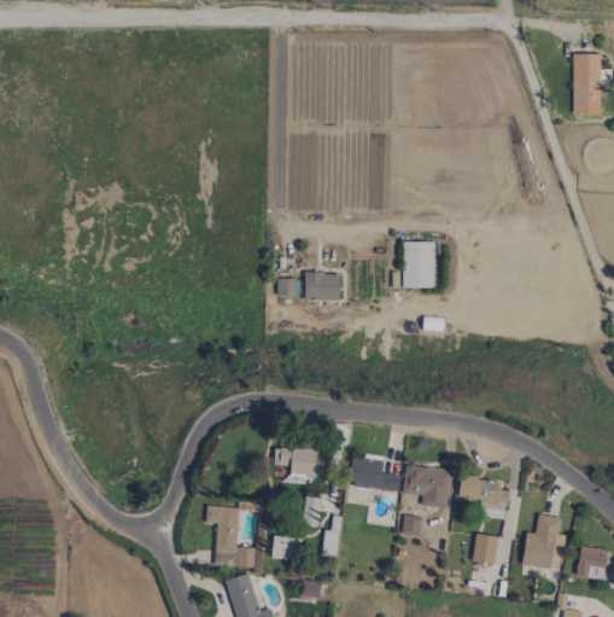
[(601,114),(602,53),(574,53),(573,114),(601,114)]
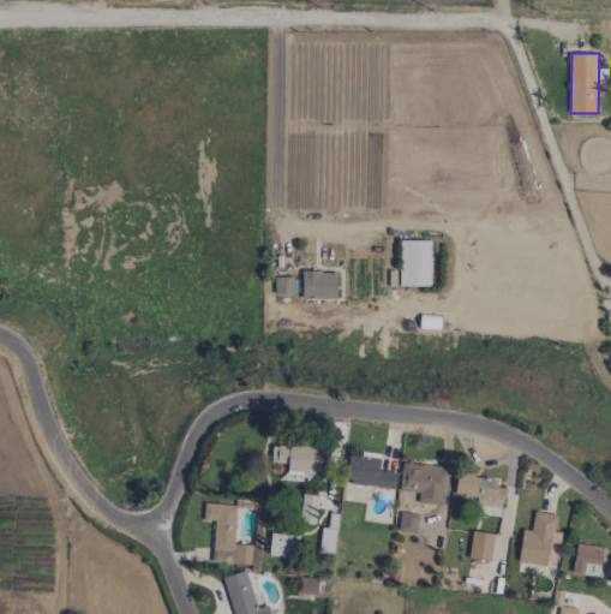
[(432,286),(433,240),(402,239),(401,286),(432,286)]
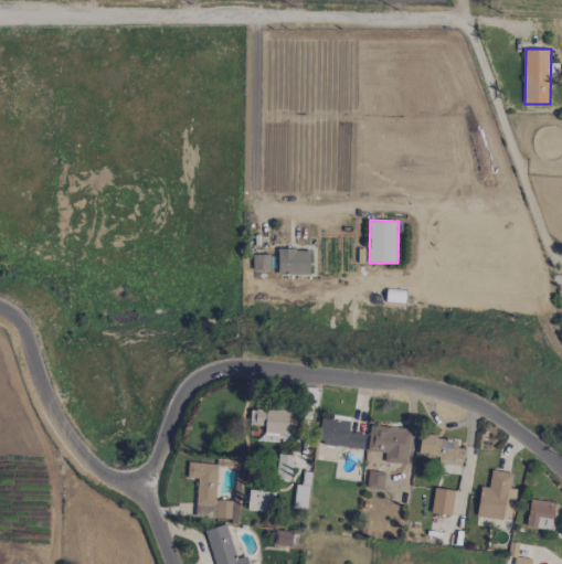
[(313,248),(281,248),(279,274),(311,274),(313,248)]
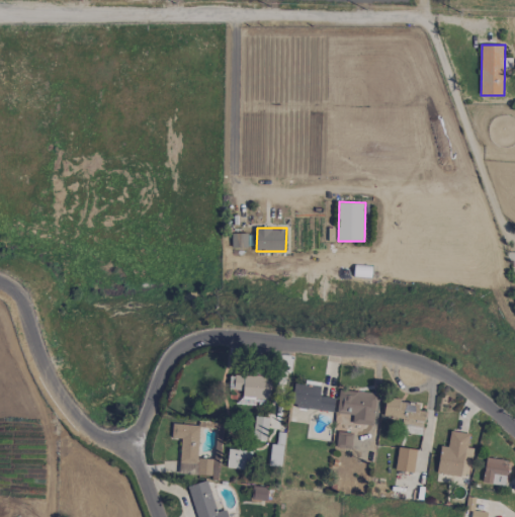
[(249,247),(249,233),(234,233),(234,247),(249,247)]
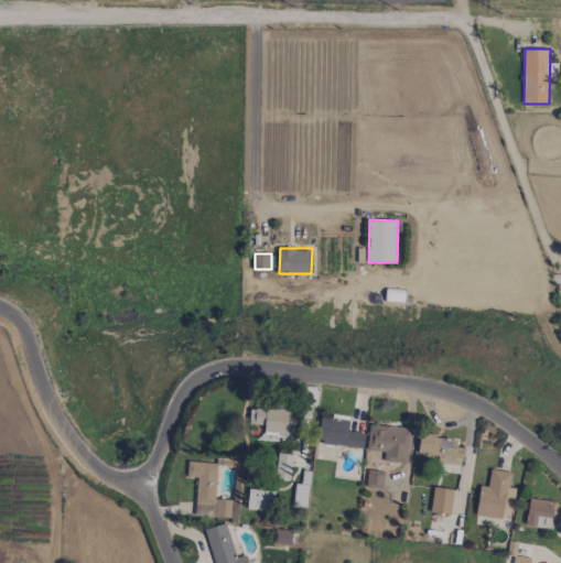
[(256,424),(267,425),(267,434),(295,435),(297,409),(257,408),(256,424)]
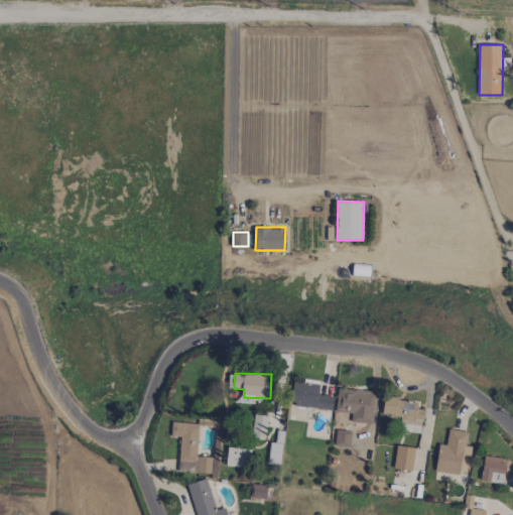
[(334,409),(335,395),(319,394),(321,384),(294,382),(292,404),(334,409)]
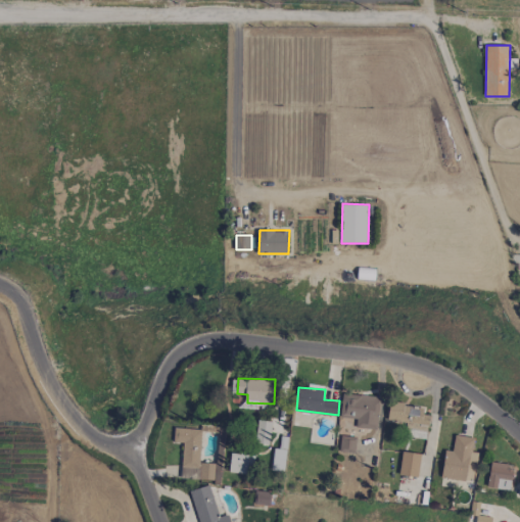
[(379,429),(381,395),(343,394),(342,418),(359,418),(358,428),(379,429)]
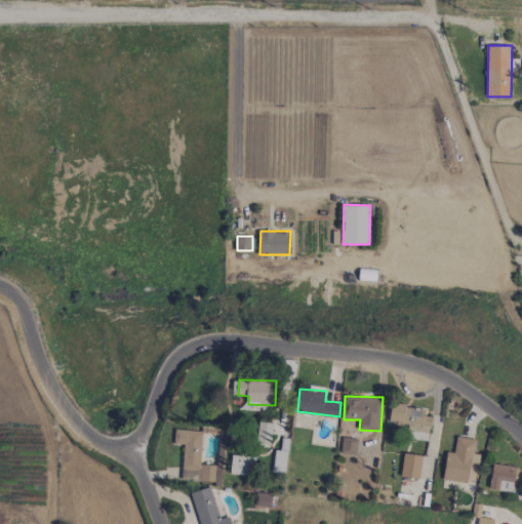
[(390,420),(409,424),(407,438),(430,441),(434,416),(427,415),(428,408),(393,403),(390,420)]
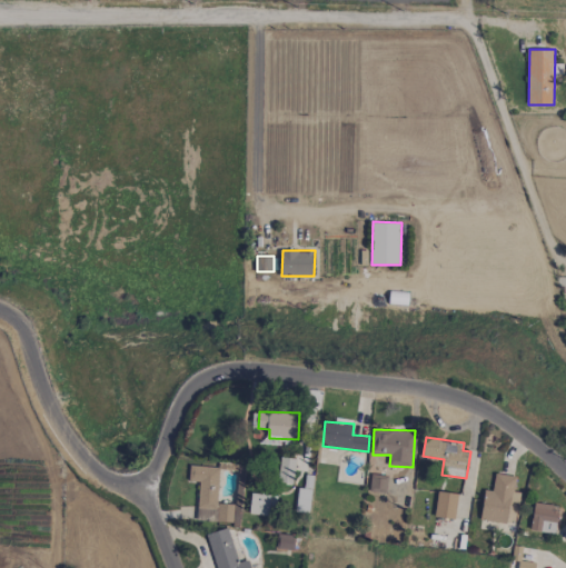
[(297,458),(283,457),(279,482),(295,484),(297,458)]
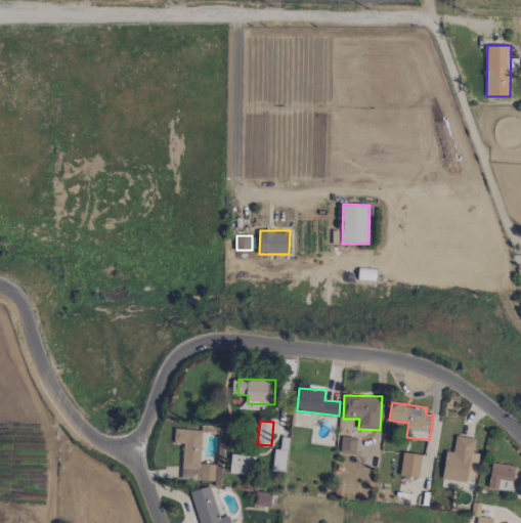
[(358,438),(344,436),(342,451),(357,453),(358,438)]
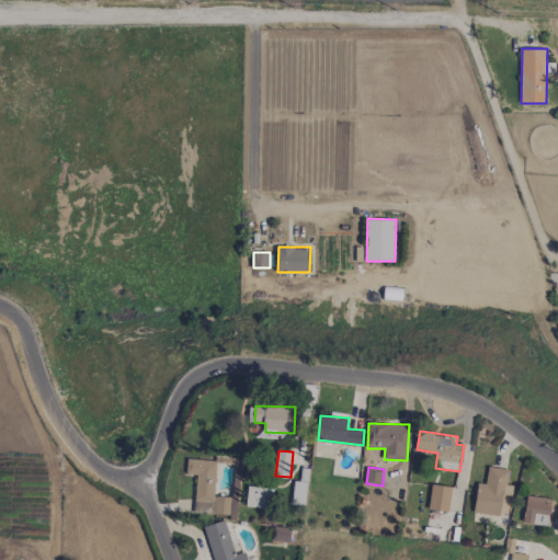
[(479,482),(476,512),(510,516),(512,500),(505,499),(509,469),(489,467),(488,483),(479,482)]
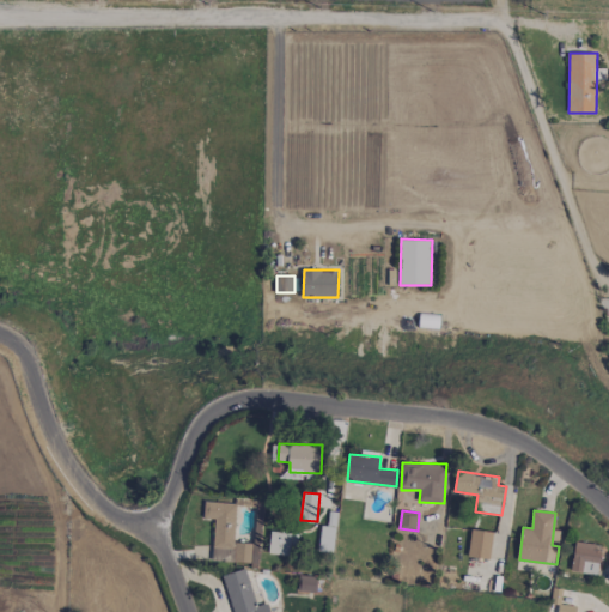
[(321,550),(335,551),(336,527),(322,526),(321,550)]
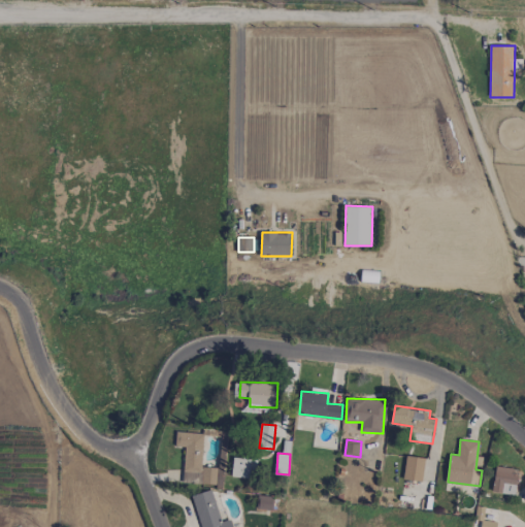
[(423,482),(427,458),(407,455),(404,479),(423,482)]
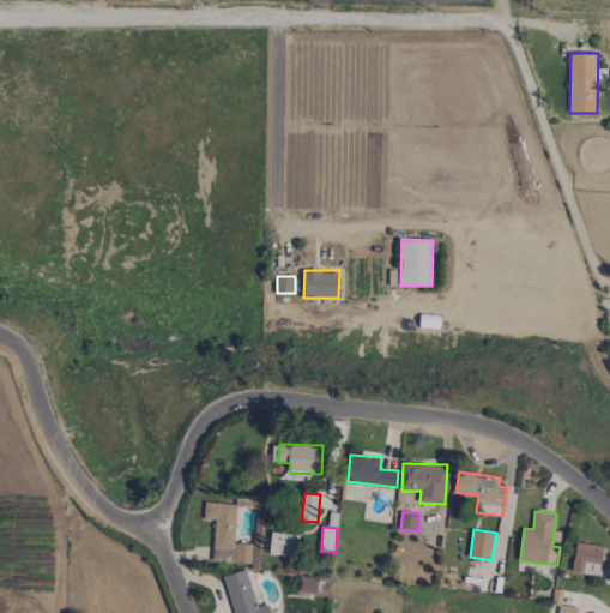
[(270,553),(296,557),(299,535),(273,532),(270,553)]
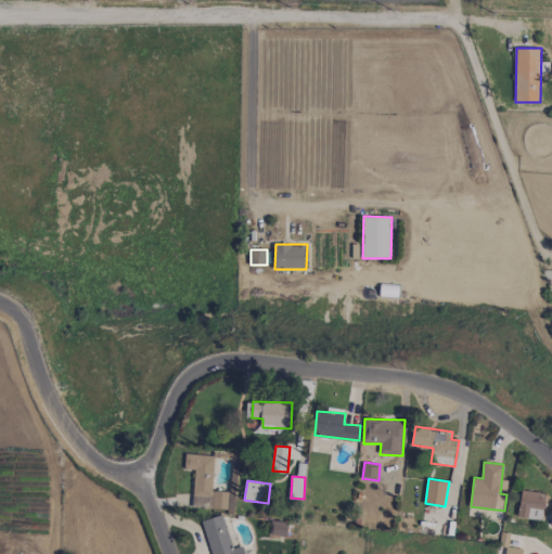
[(542,519),(547,493),(523,490),(518,516),(542,519)]
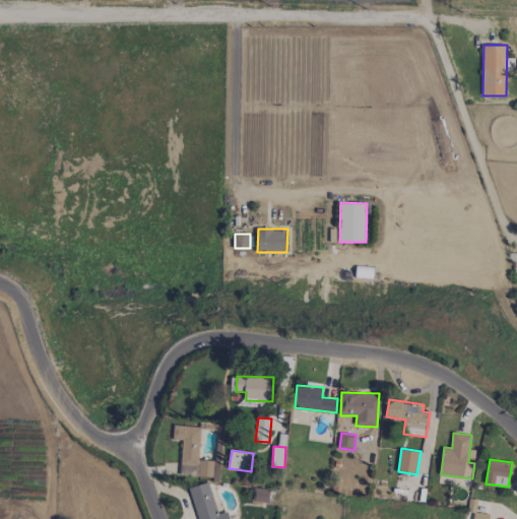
[(190,488),(199,518),(230,518),(229,511),(219,514),(209,481),(190,488)]
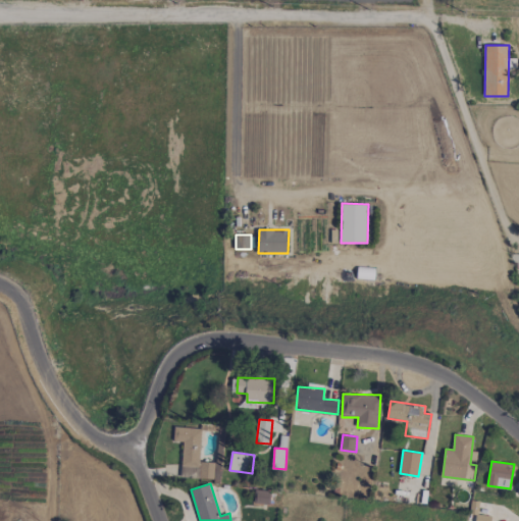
[(255,503),(269,505),(271,491),(257,489),(255,503)]
